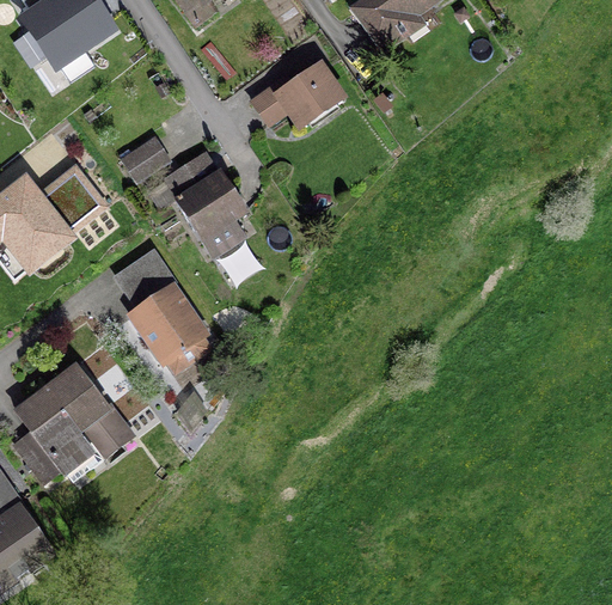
[(106,23),(91,0),(55,0),(31,17),(57,56),(106,23)]
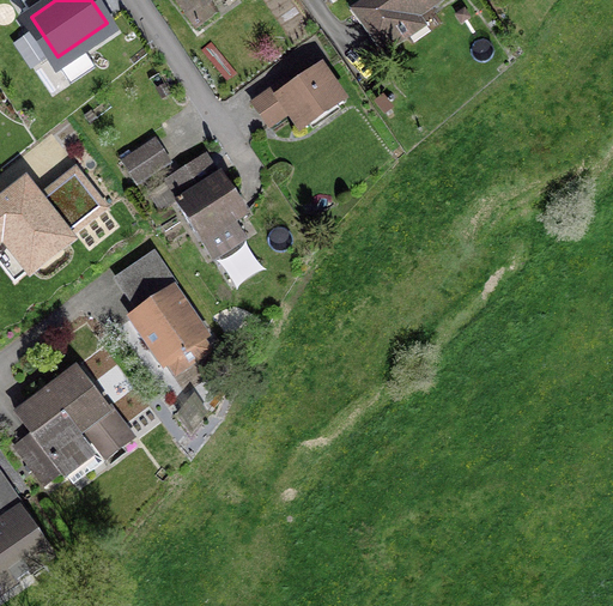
[(180,0),(184,6),(183,6),(194,22),(212,10),(206,0),(180,0)]
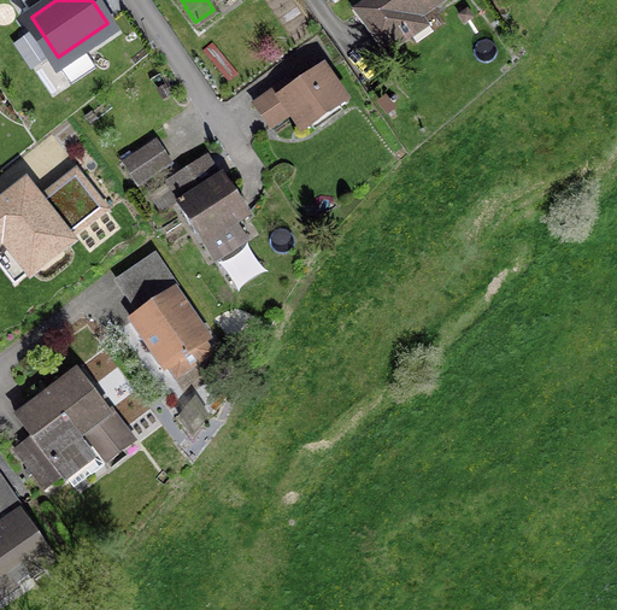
[(362,0),(353,6),(382,46),(407,29),(401,21),(430,0),(362,0)]
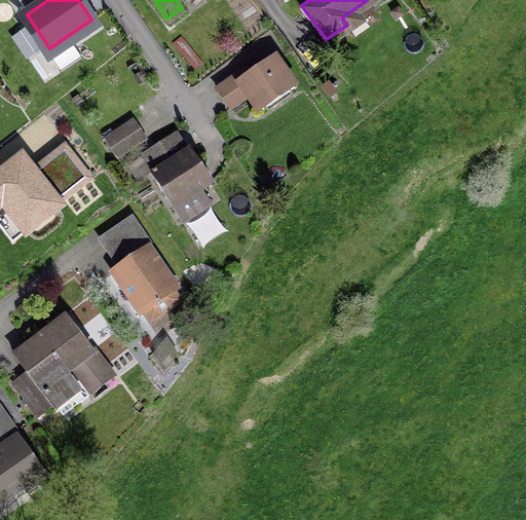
[(292,83),(271,53),(238,76),(233,72),(215,85),(225,99),(243,86),(258,107),(292,83)]
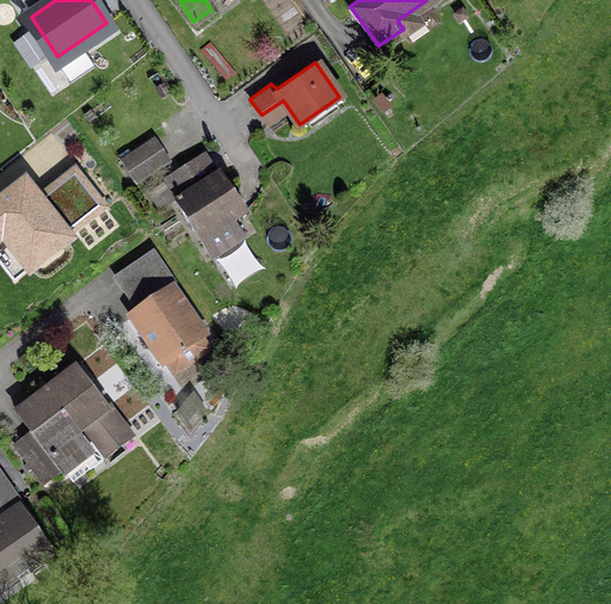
[(134,177),(166,155),(153,136),(121,156),(134,177)]
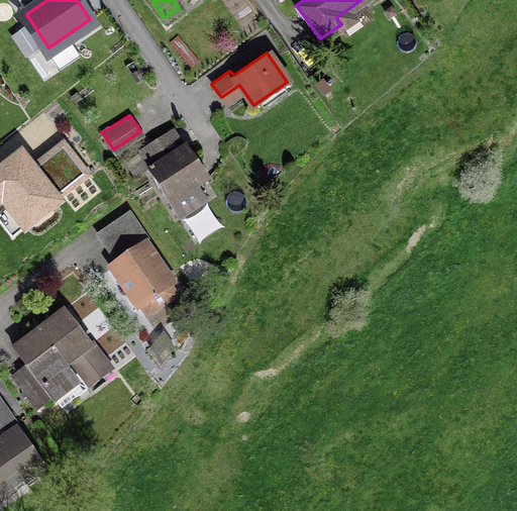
[(194,183),(205,176),(184,142),(181,143),(180,141),(176,143),(167,129),(139,147),(149,164),(146,166),(177,213),(203,197),(194,183)]
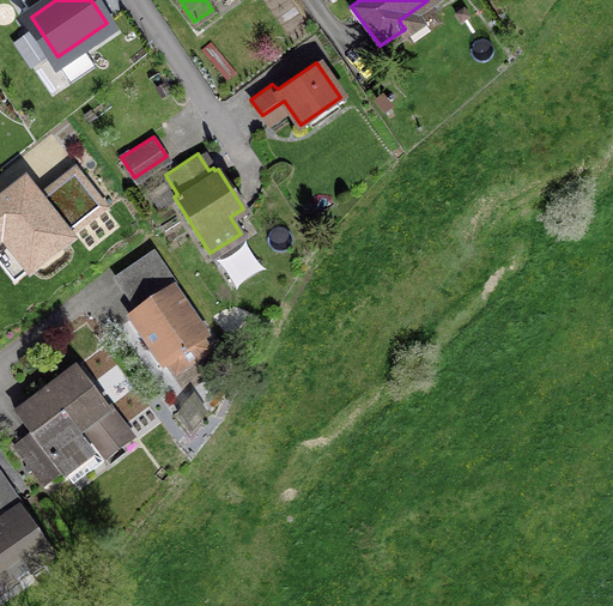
[(74,232),(26,173),(0,193),(0,236),(4,234),(30,267),(74,232)]
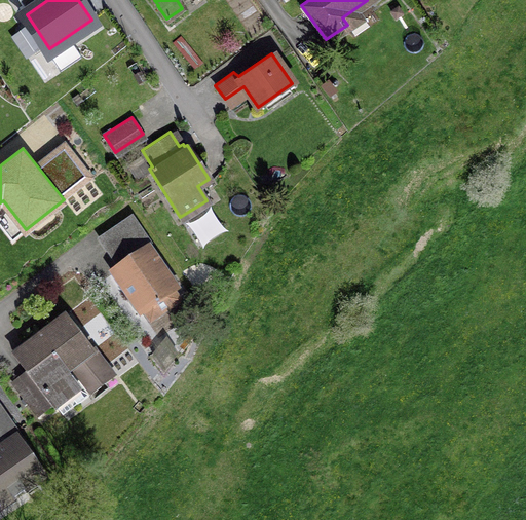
[(130,213),(99,234),(115,258),(146,236),(130,213)]
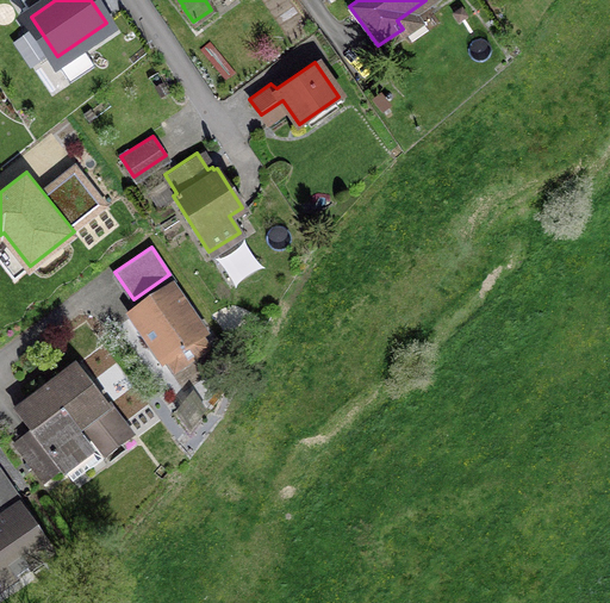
[(201,330),(169,284),(130,311),(162,356),(170,350),(179,364),(200,348),(192,336),(201,330)]
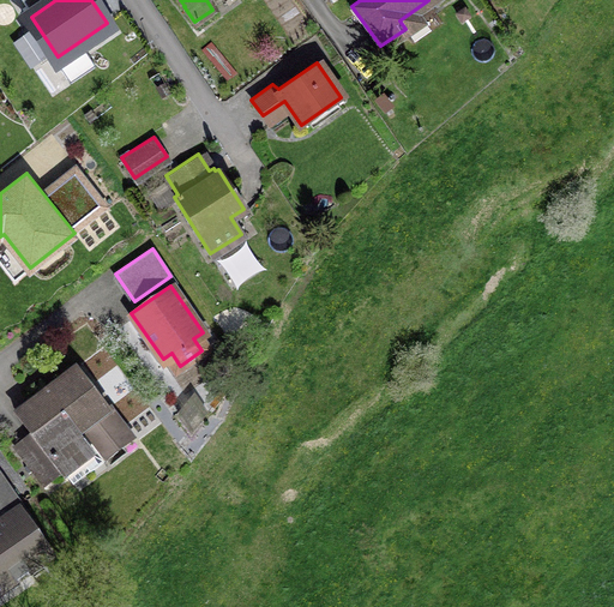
[(104,403),(74,365),(14,410),(30,431),(14,443),(43,481),(88,446),(74,428),(78,426),(102,456),(130,434),(106,403),(104,403)]
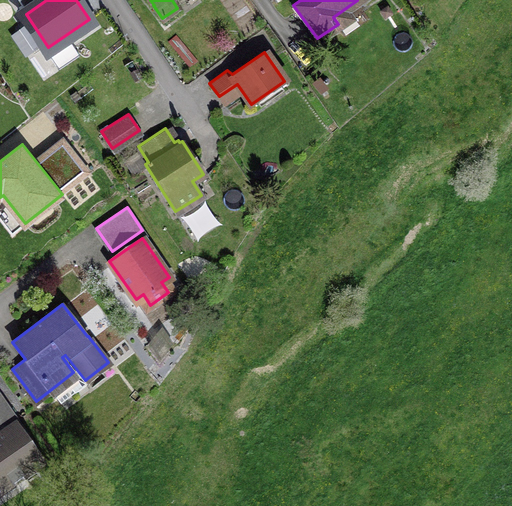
[(158,345),(173,336),(162,318),(147,327),(158,345)]
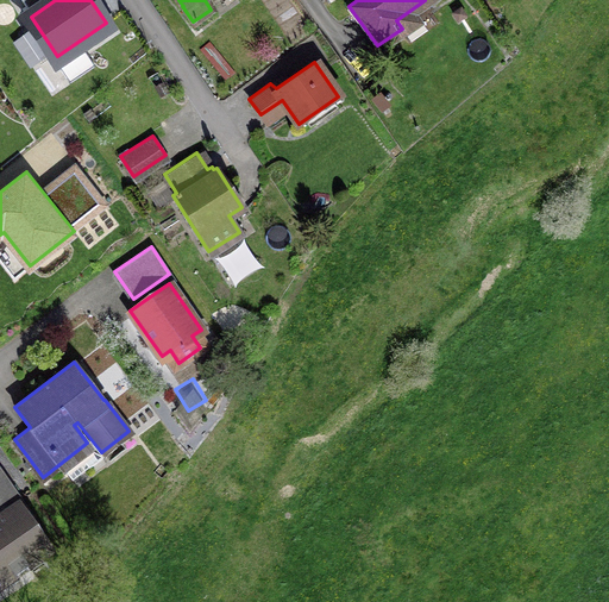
[(0,588),(54,553),(20,503),(0,516),(0,588)]
